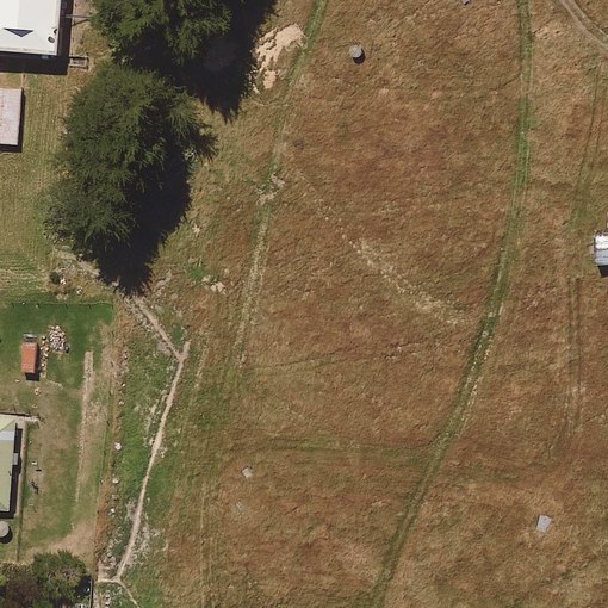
[(0,51),(49,56),(53,0),(0,0),(0,51)]
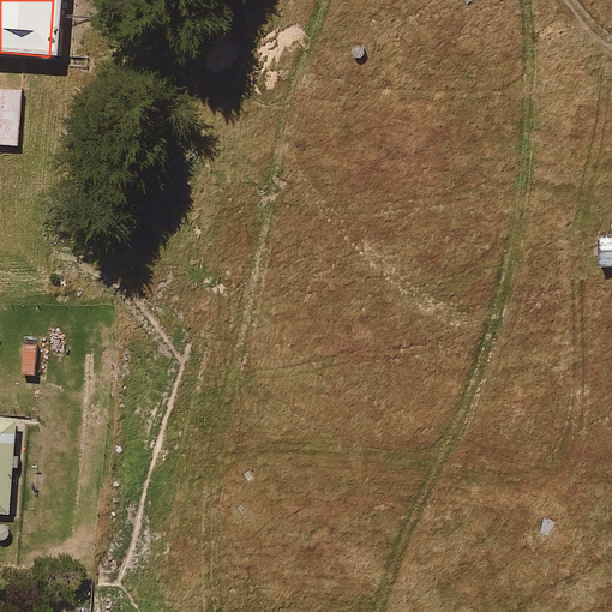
[(21,89),(0,88),(0,143),(17,145),(21,89)]
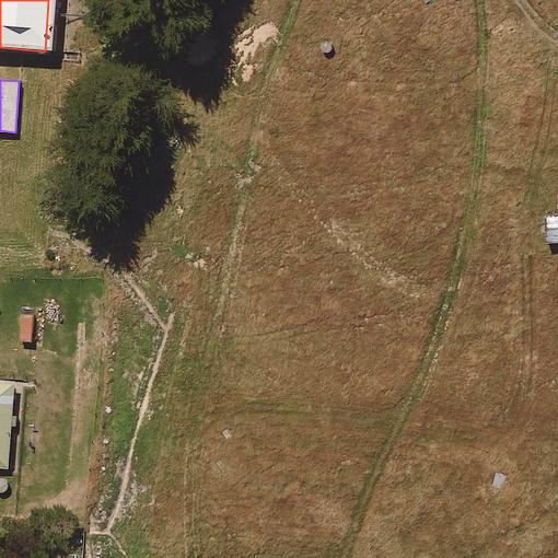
[(557,193),(557,194),(557,214),(547,214),(547,242),(557,241),(557,193)]
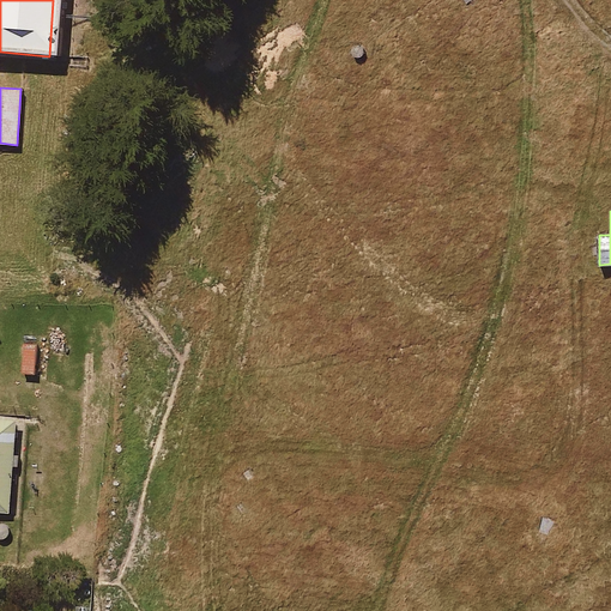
[(36,344),(19,343),(18,375),(34,376),(36,344)]
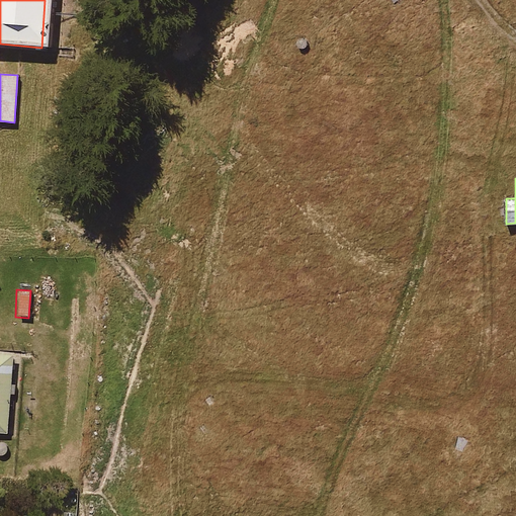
[(0,431),(6,433),(10,395),(13,395),(17,352),(0,350),(0,431)]
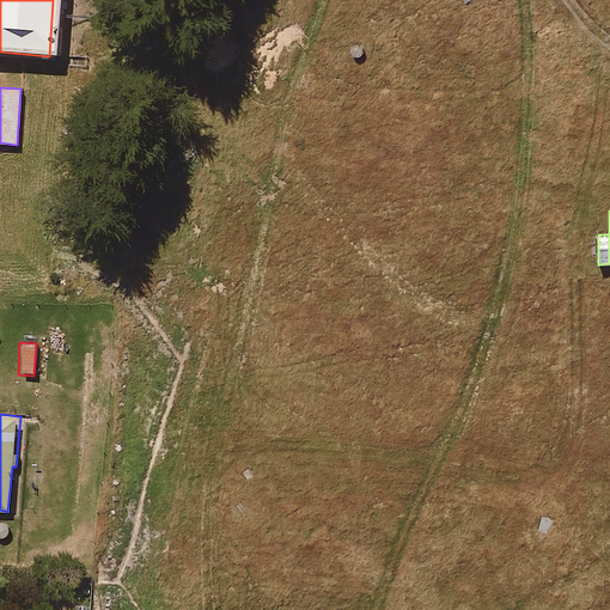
All buildings are outlined.
